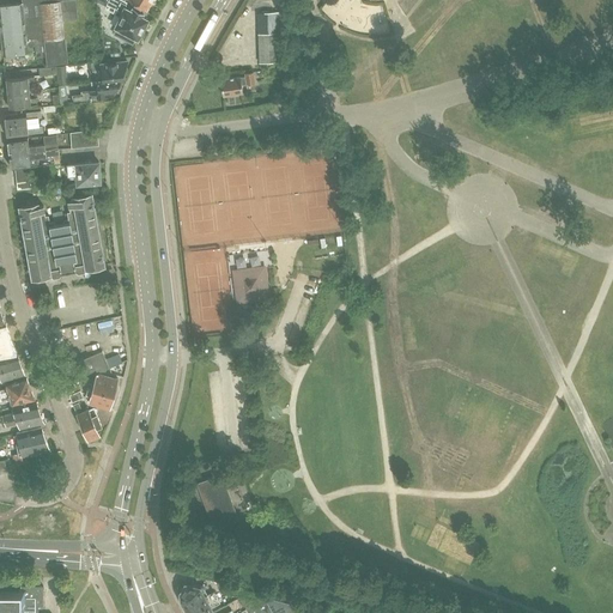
[(36,56),(46,55),(46,65),(66,62),(61,19),(78,18),(76,0),(20,0),(22,2),(0,5),(0,30),(2,54),(28,52),(28,50),(32,50),(32,46),(35,46),(36,56)]
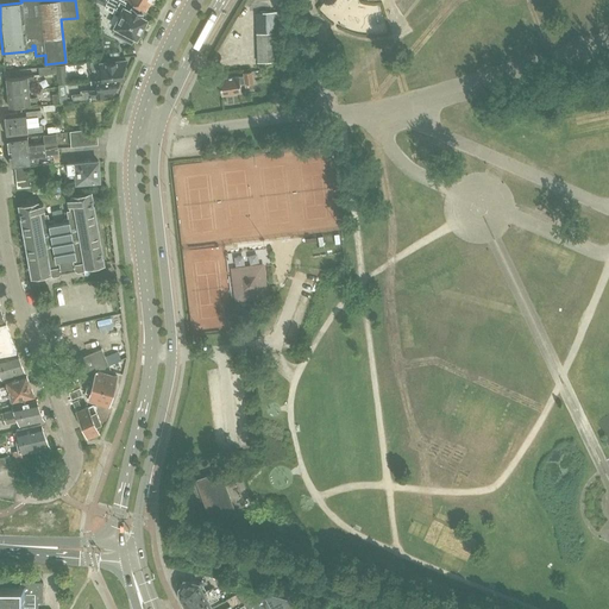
[(106,0),(107,0),(105,6),(105,8),(113,13),(115,8),(120,11),(118,16),(119,17),(114,26),(136,38),(137,36),(138,36),(139,36),(140,36),(142,33),(143,32),(143,30),(142,27),(146,19),(139,16),(140,13),(127,7),(126,8),(123,7),(126,1),(124,0),(106,0)]
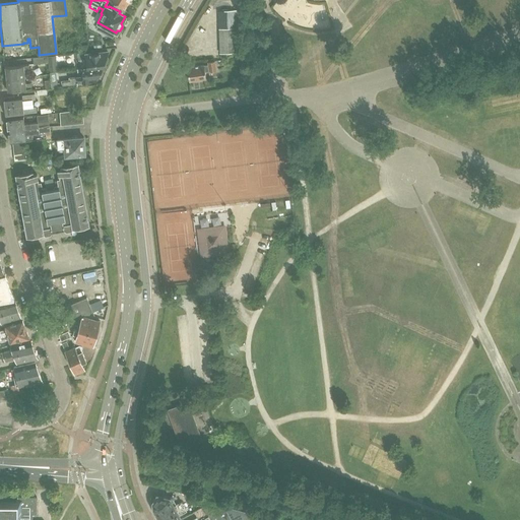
[(220,28),(220,53),(241,52),(241,27),(220,28)]
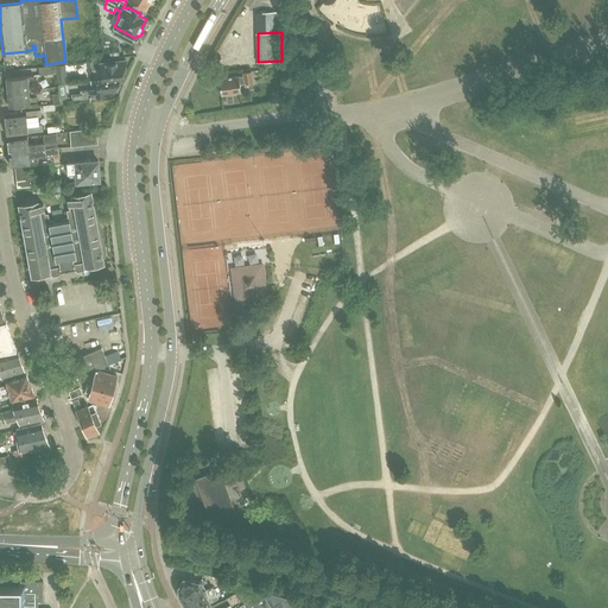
[(88,61),(90,81),(95,80),(121,76),(125,69),(125,68),(124,65),(126,61),(106,63),(106,62),(100,63),(99,59),(88,61)]
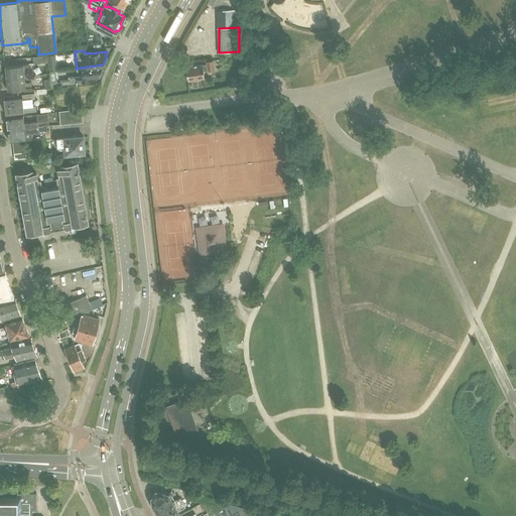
[(203,63),(185,67),(187,80),(205,77),(204,72),(215,70),(213,60),(207,61),(207,63),(203,65),(203,63)]
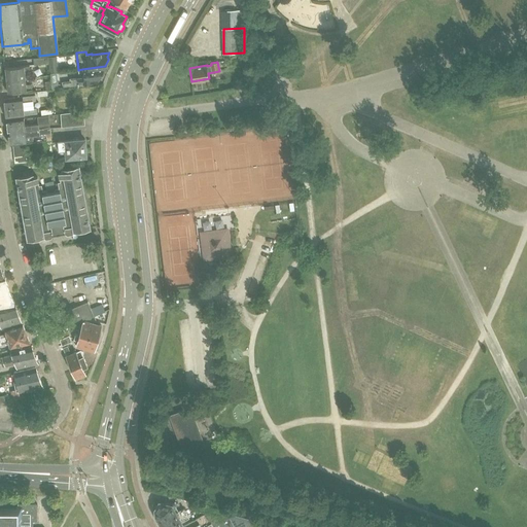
[(4,67),(6,79),(25,77),(24,71),(30,70),(29,65),(4,67)]
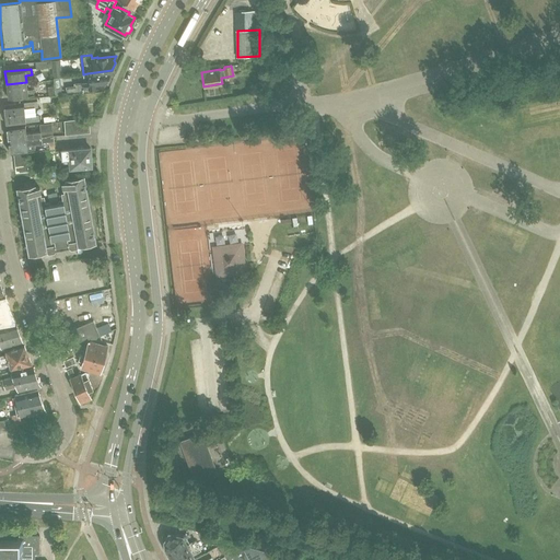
[(88,73),(83,74),(84,82),(73,83),(74,85),(67,86),(68,93),(81,91),(81,89),(89,88),(104,85),(105,80),(107,79),(108,78),(109,78),(112,70),(88,73)]
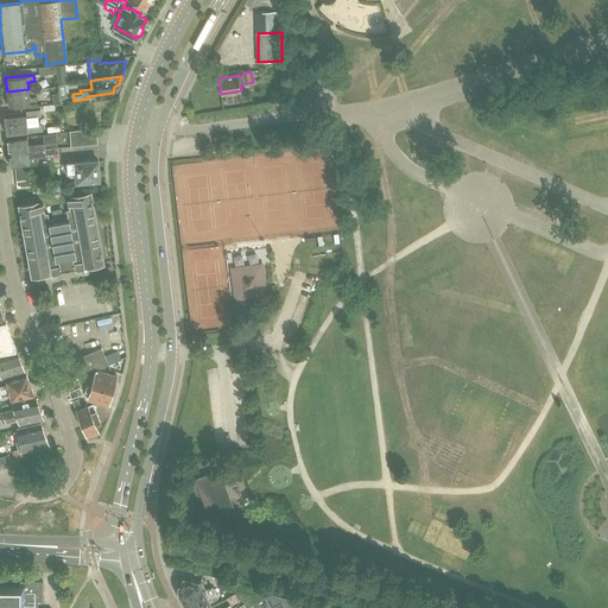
[(550,82),(552,87),(563,84),(561,78),(558,77),(551,80),(550,82)]
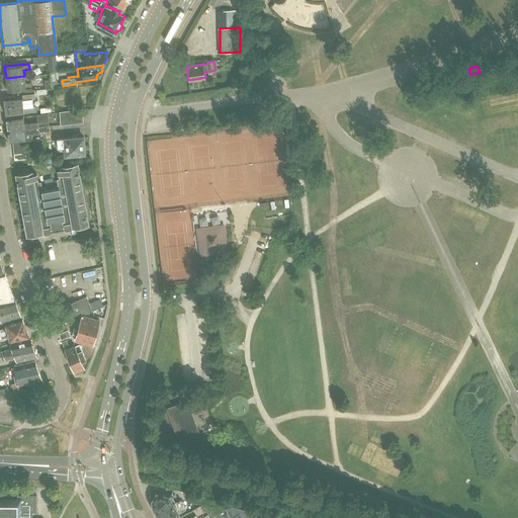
[(25,83),(24,76),(6,78),(7,90),(31,87),(30,82),(25,83)]
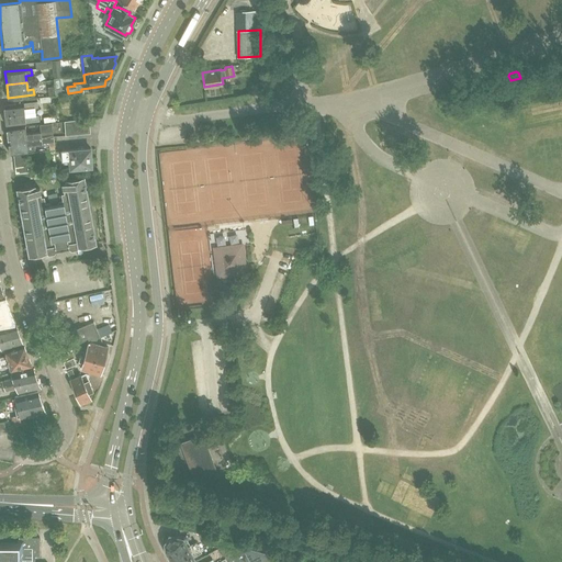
[(37,108),(37,104),(37,102),(23,103),(23,102),(4,104),(7,125),(25,123),(25,122),(38,121),(38,115),(36,115),(35,108),(37,108)]
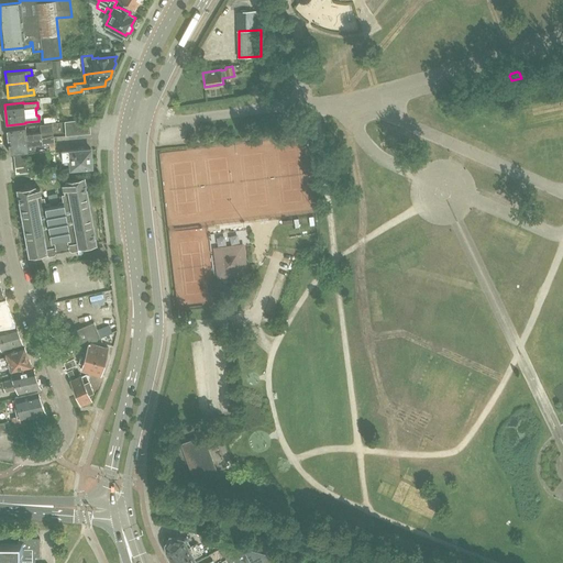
[(66,135),(90,133),(89,118),(64,120),(66,135)]
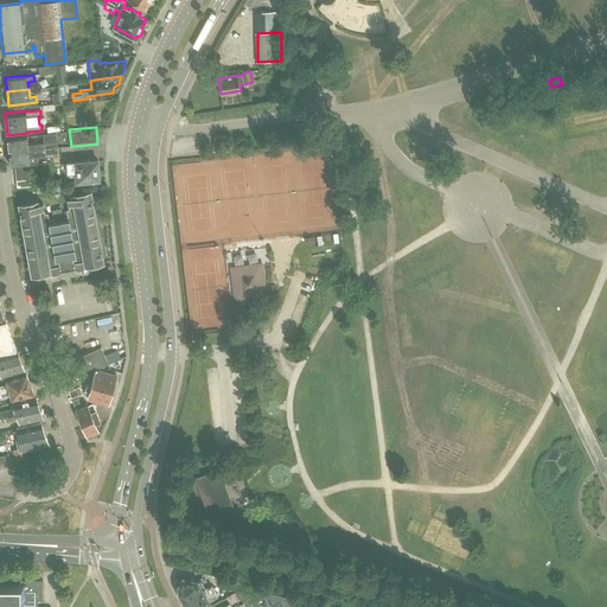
[(8,140),(10,152),(43,148),(57,147),(56,133),(46,134),(42,134),(43,144),(29,145),(27,138),(8,140)]
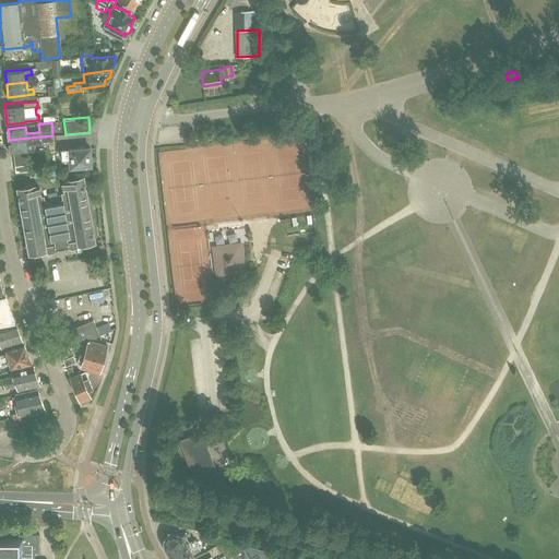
[(52,135),(39,137),(9,140),(10,152),(35,150),(34,142),(54,140),(52,135)]
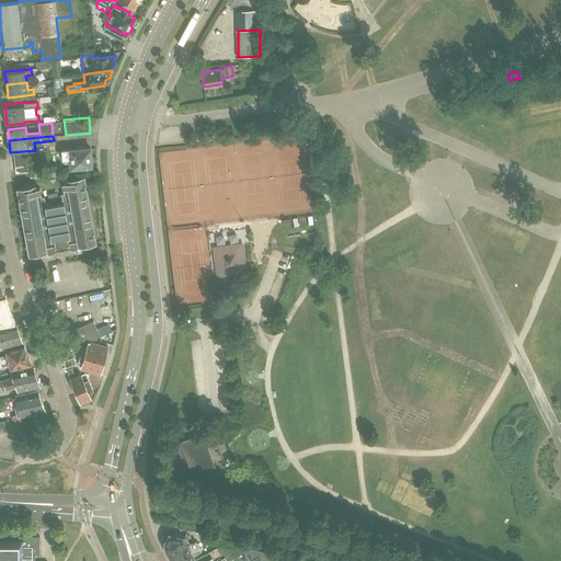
[(92,165),(92,164),(93,164),(92,158),(91,147),(63,150),(64,159),(70,159),(71,168),(92,165)]
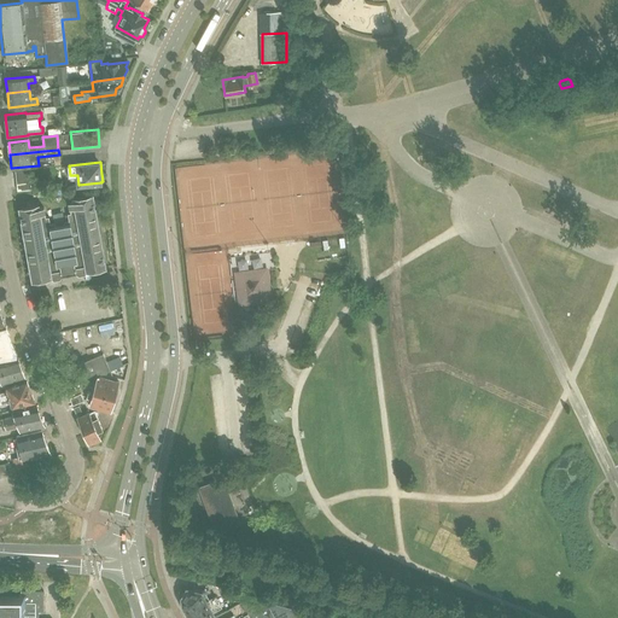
[(68,213),(69,220),(50,223),(50,216),(46,217),(45,207),(39,208),(39,205),(21,209),(33,279),(50,277),(54,278),(59,278),(60,274),(75,272),(79,274),(85,273),(86,269),(104,266),(92,196),(74,199),(75,202),(70,203),(71,213),(68,213)]
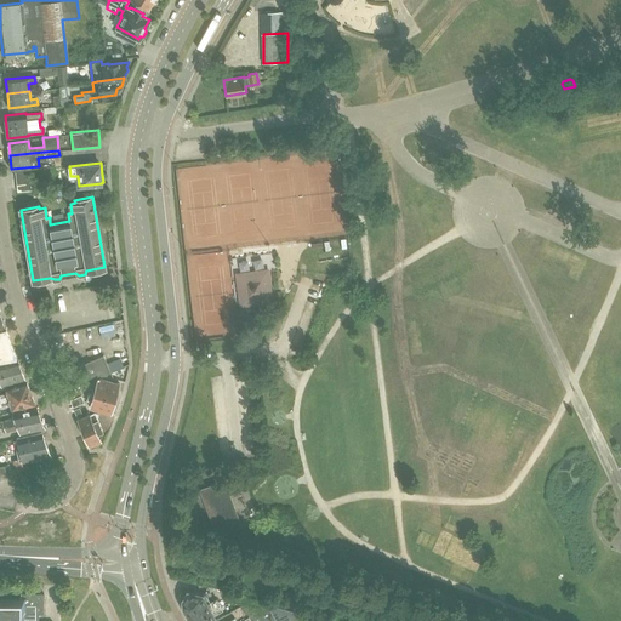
[(255,295),(266,294),(262,272),(238,275),(240,296),(255,295)]
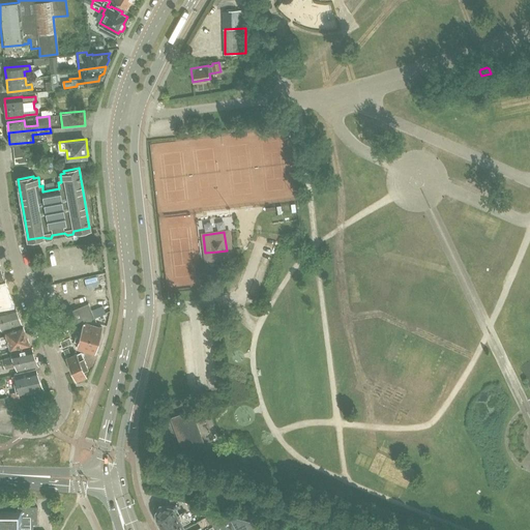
[(5,278),(4,278),(0,278),(0,306),(15,304),(5,278)]
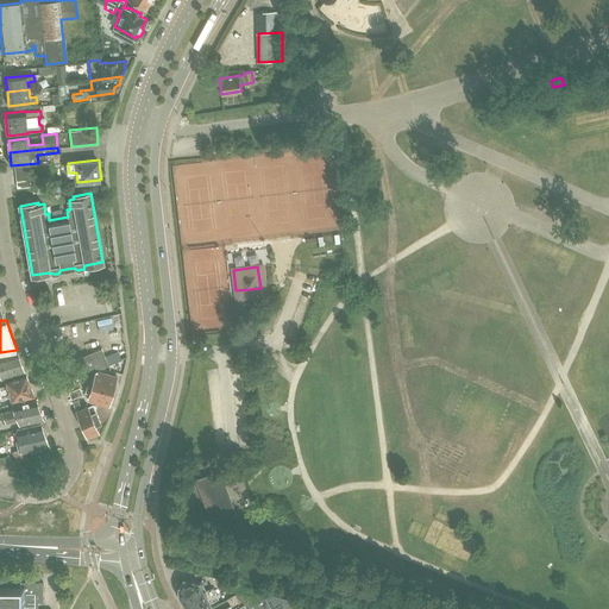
[(101,347),(83,356),(89,372),(108,364),(101,347)]
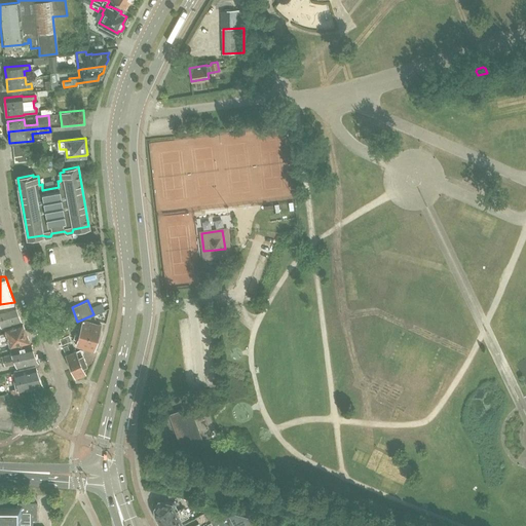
[(0,317),(19,312),(15,303),(0,307),(0,317)]
